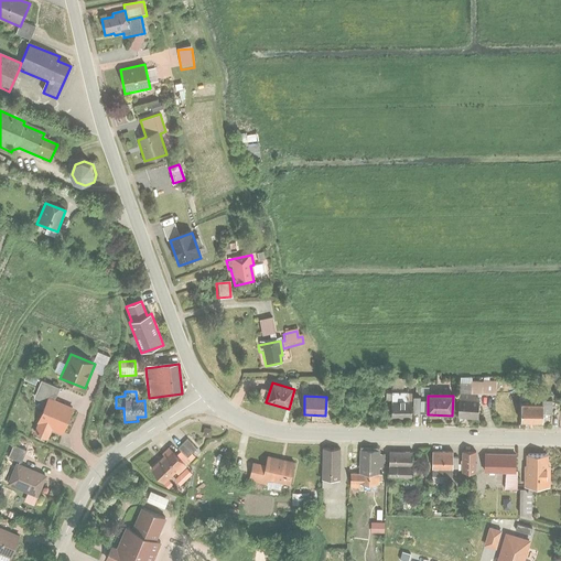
[(73,408),(47,398),(33,433),(47,439),(51,430),(62,434),(73,408)]
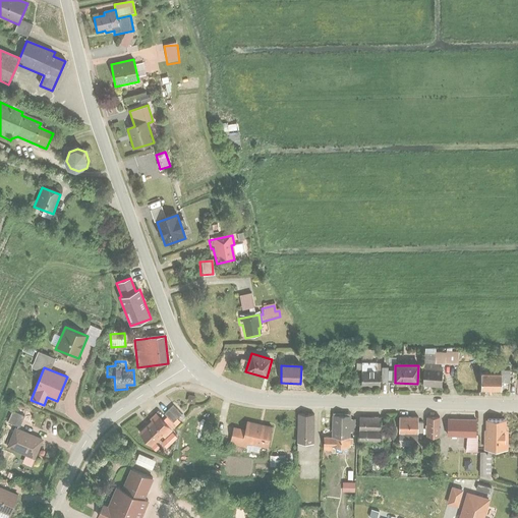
[(443,371),(424,370),(423,386),(442,387),(443,371)]
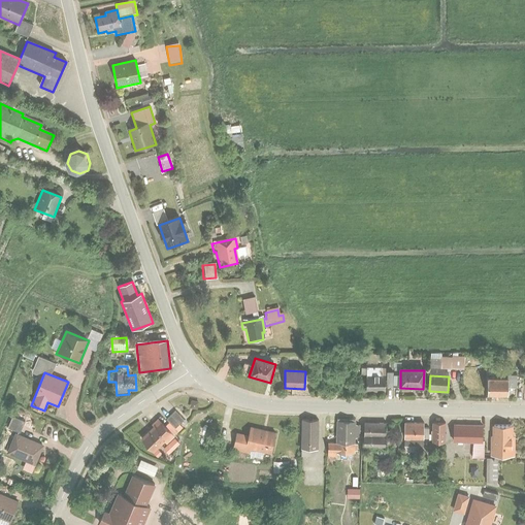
[(385,391),(384,376),(366,376),(366,391),(385,391)]
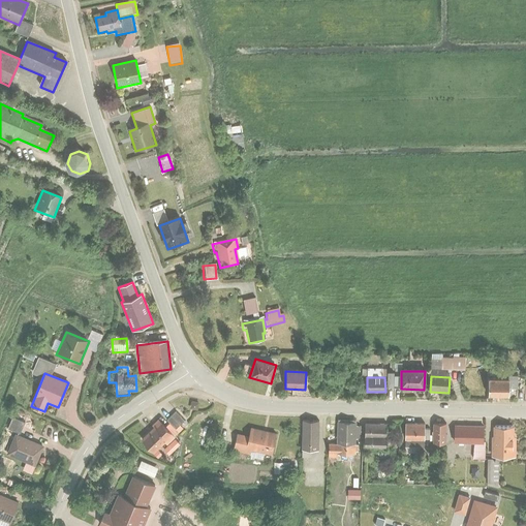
[(511,380),(490,379),(489,397),(509,398),(511,380)]
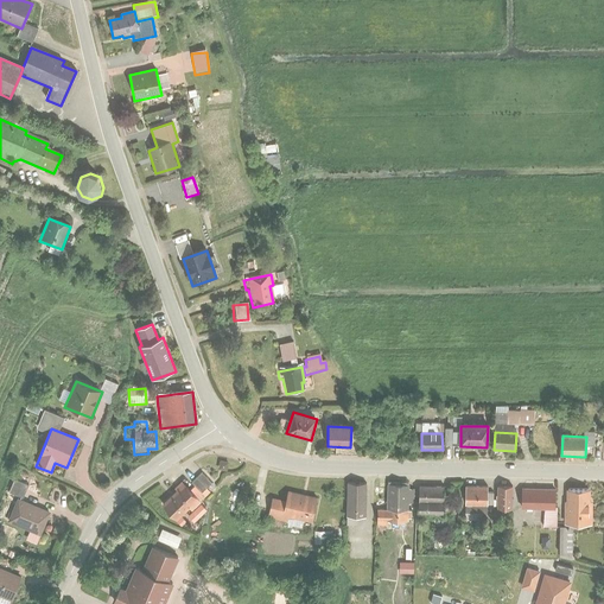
[(12,479),(8,495),(23,498),(27,484),(12,479)]
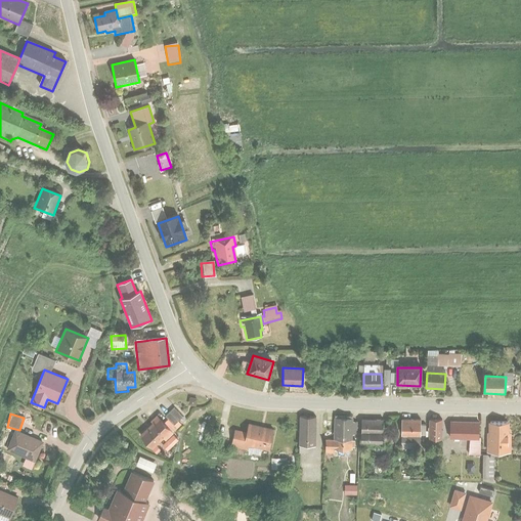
[(170,430),(156,416),(149,423),(152,425),(140,436),(152,447),(170,430)]
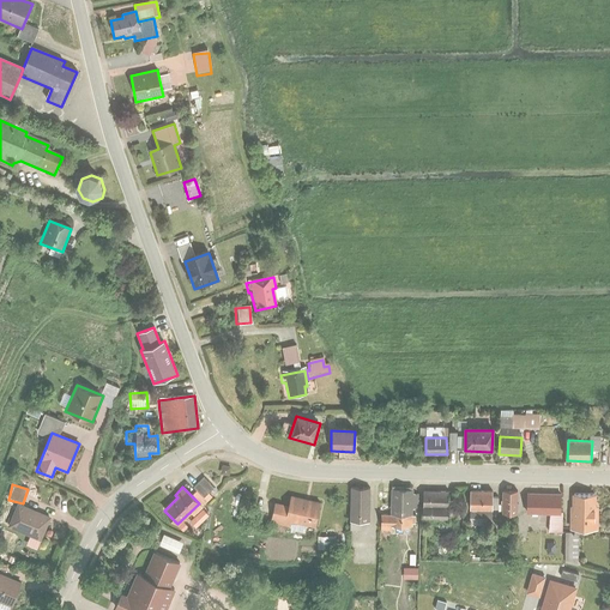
[(370,487),(350,487),(350,521),(370,521),(370,487)]
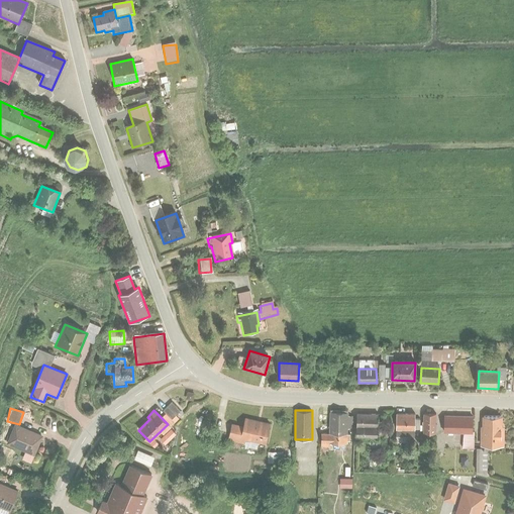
[(349,412),(329,411),(329,432),(320,431),(319,448),(329,448),(329,442),(349,442),(349,412)]
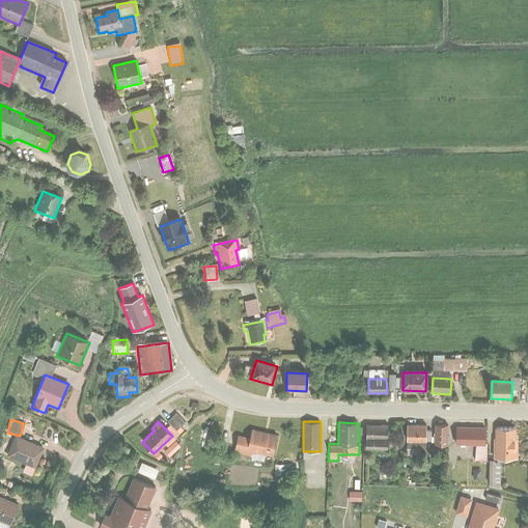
[(425,441),(424,423),(405,424),(406,441),(425,441)]
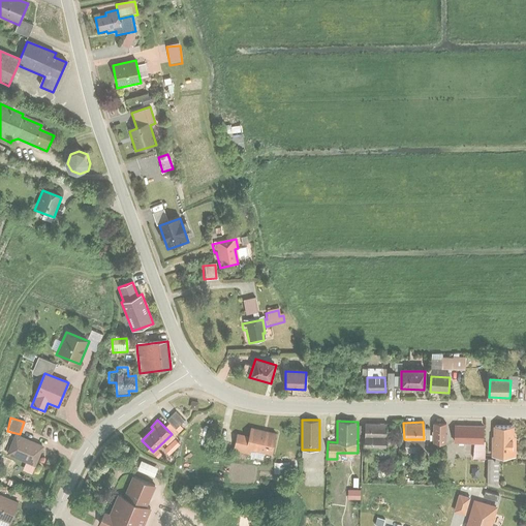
[(446,443),(446,424),(433,423),(432,443),(446,443)]
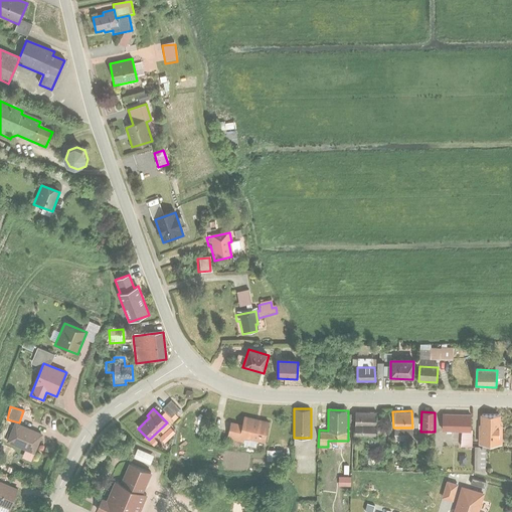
[(377,412),(355,412),(355,436),(377,437),(377,412)]
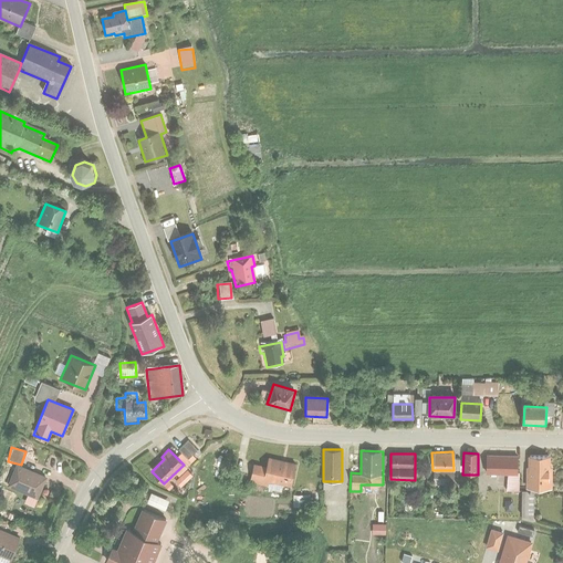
[(517,455),(487,455),(486,475),(517,475),(517,455)]
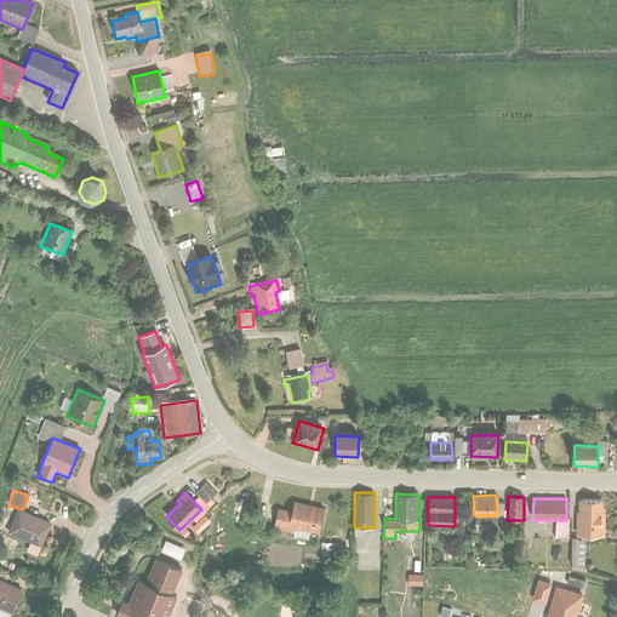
[(604,500),(578,500),(578,513),(576,513),(576,537),(605,537),(605,512),(603,512),(604,500)]
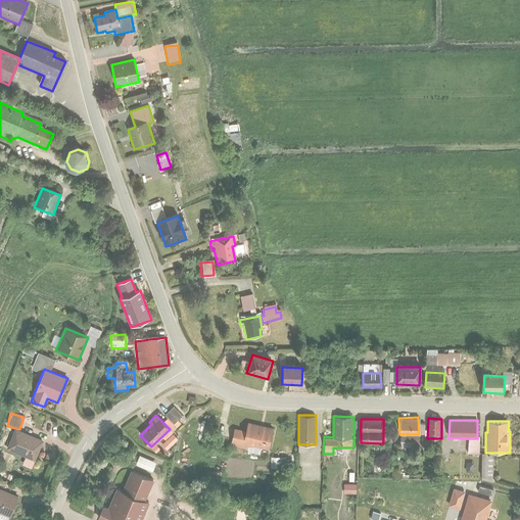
[(267,450),(273,428),(247,422),(245,431),(234,428),(230,445),(247,450),(248,444),(267,450)]
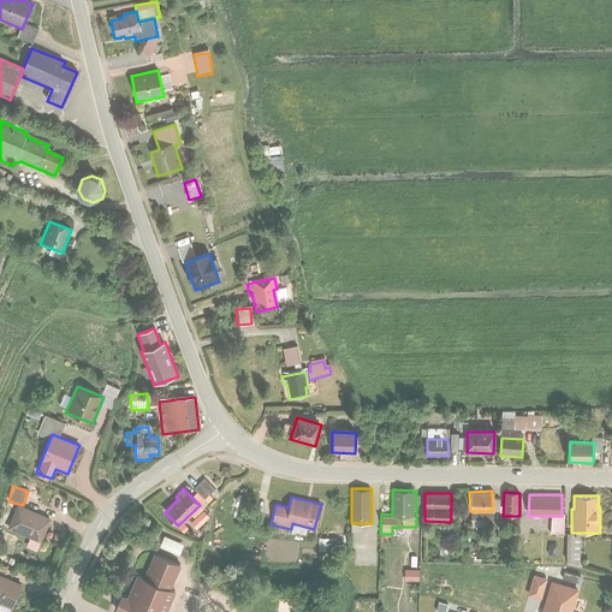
[(52,520),(17,506),(7,529),(42,544),(52,520)]
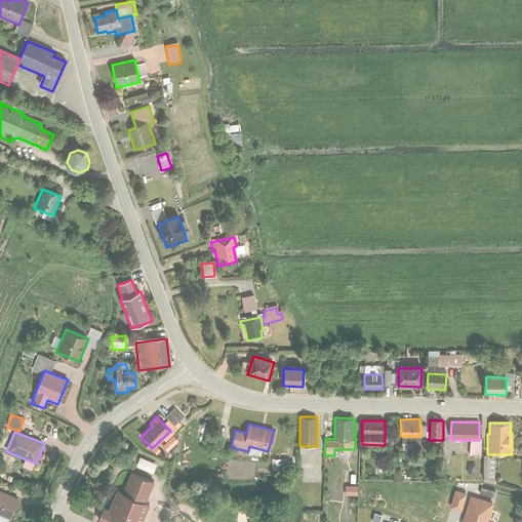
[(493,484),(493,455),(483,455),(482,484),(493,484)]
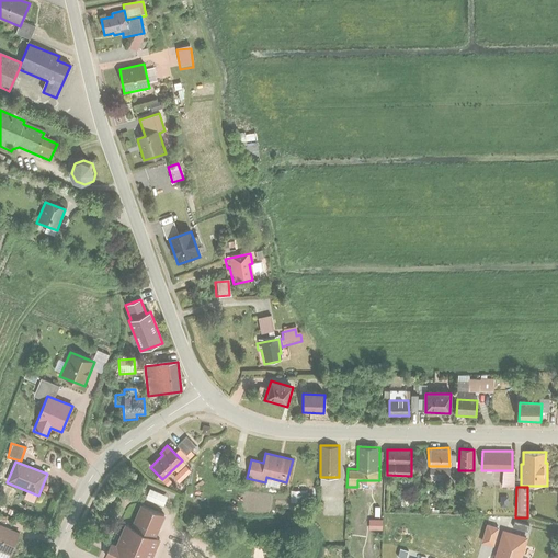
[(149,488),(145,499),(163,507),(168,497),(149,488)]
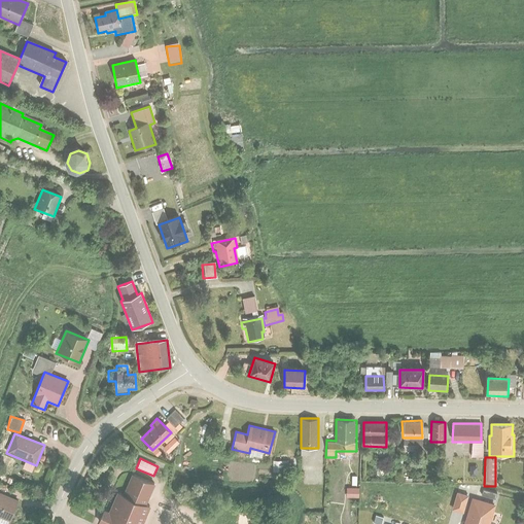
[(272,461),(272,473),(287,473),(287,461),(272,461)]
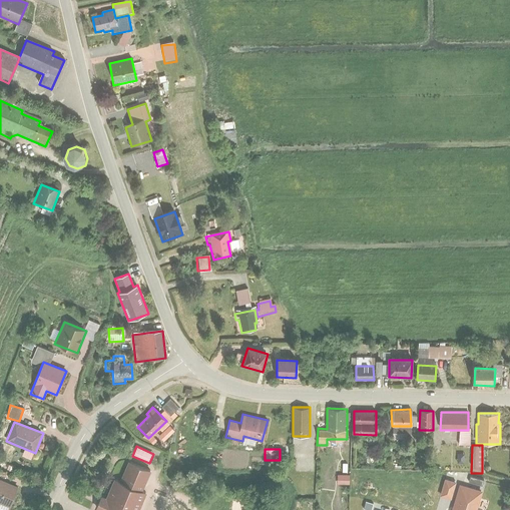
[(98,501),(93,498),(88,509),(131,509),(138,495),(134,493),(142,473),(121,464),(112,484),(107,482),(98,501)]
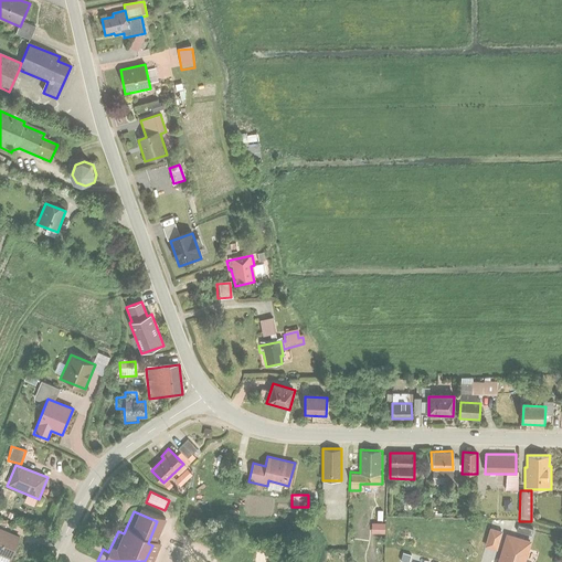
[(384,536),(384,525),(371,525),(371,536),(384,536)]
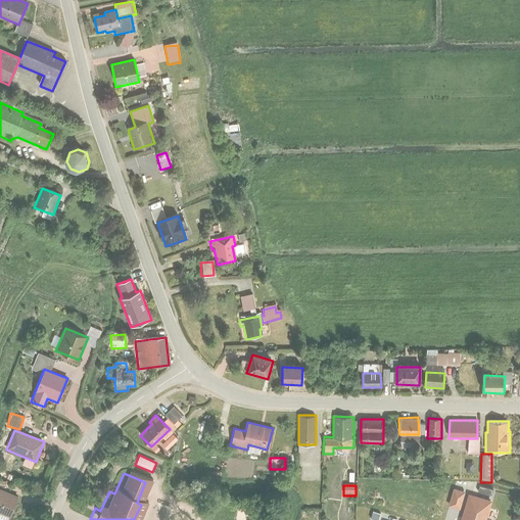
[(477,493),(490,497),(491,490),(478,488),(477,493)]
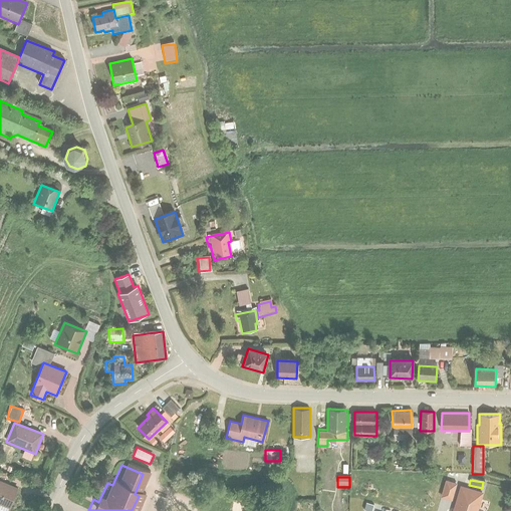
[(19,489),(0,481),(0,504),(11,509),(19,489)]
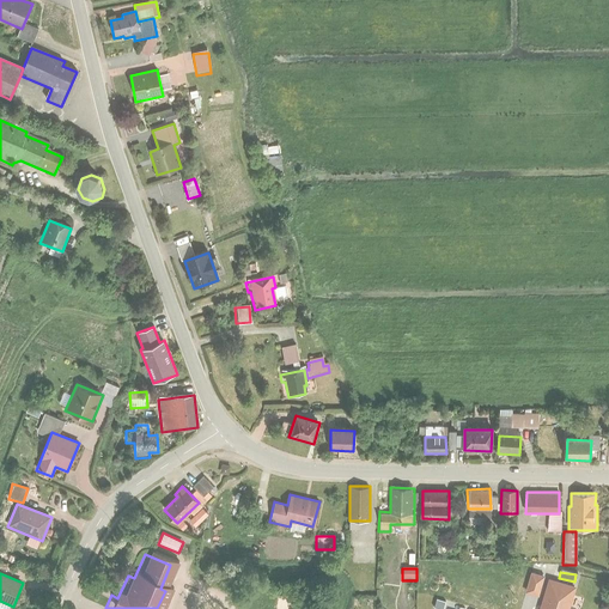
[(527,576),(522,595),(534,597),(539,579),(527,576)]
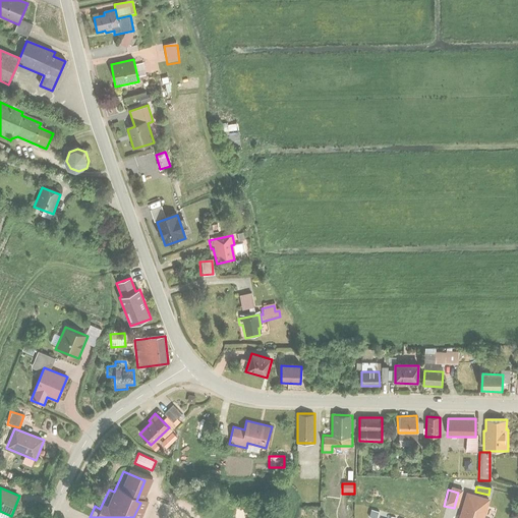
[(484,517),(491,500),(466,493),(458,517),(484,517)]
